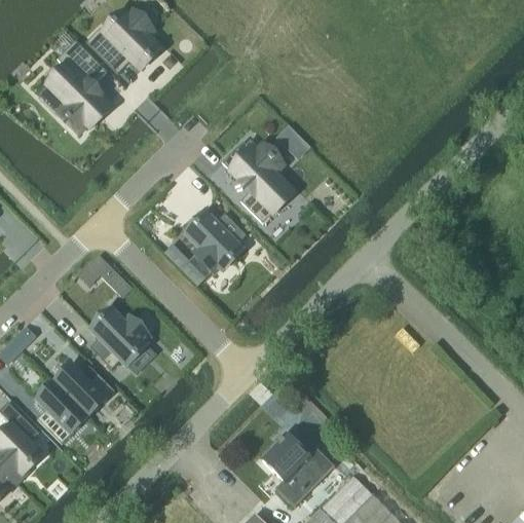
[(102,29),(88,42),(119,74),(133,62),(142,70),(162,49),(149,36),(155,30),(134,9),(128,15),(125,12),(106,32),(102,29)]
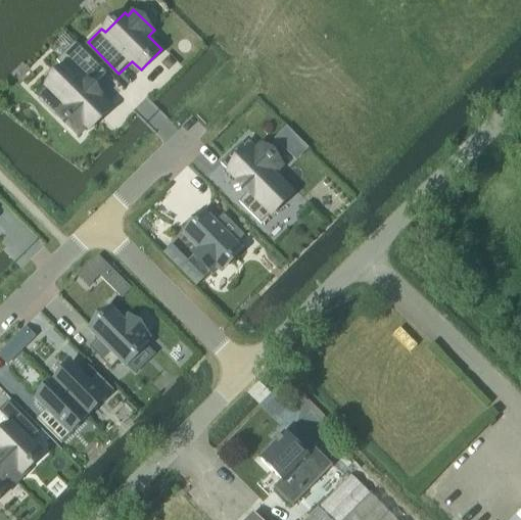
[(51,83),(49,85),(50,86),(53,89),(67,103),(60,110),(82,132),(89,125),(91,128),(100,119),(112,106),(101,96),(102,95),(97,90),(93,86),(107,72),(78,40),(58,58),(67,67),(51,83)]
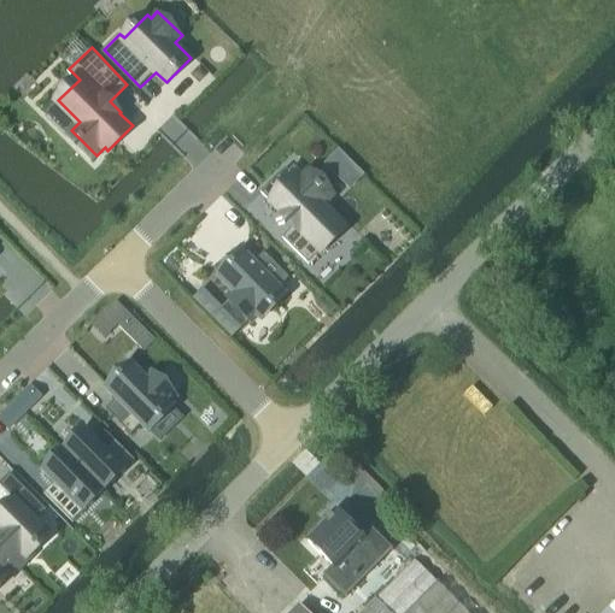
[(341,147),(327,161),(353,187),(367,172),(341,147)]
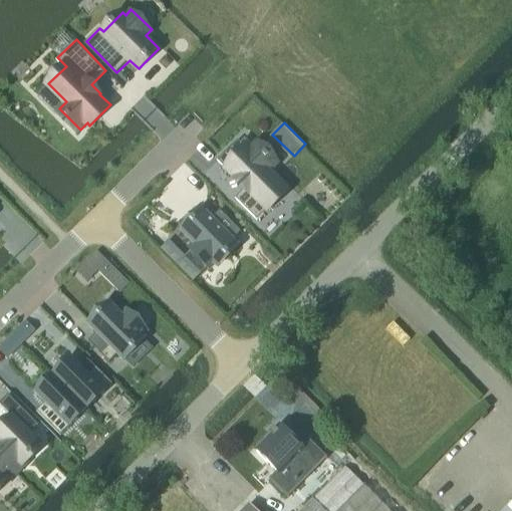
[(230,148),(219,159),(238,178),(237,179),(246,188),(237,197),(258,219),(271,206),(267,202),(284,184),(271,170),(277,164),(257,143),(255,145),(246,137),(242,141),(233,150),(230,148)]
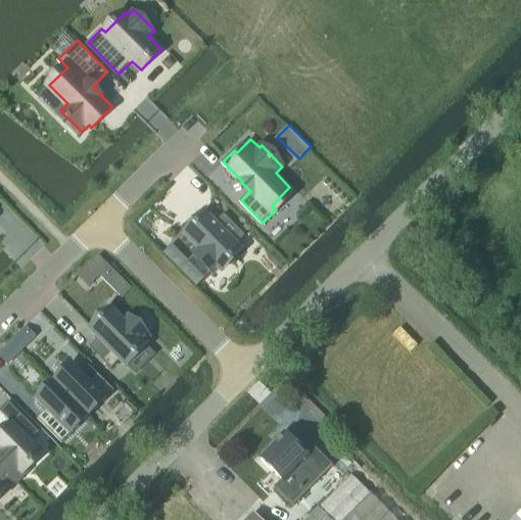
[(207,213),(187,233),(199,246),(194,251),(215,272),(220,267),(223,270),(244,249),(238,243),(247,234),(226,213),(217,222),(207,213)]
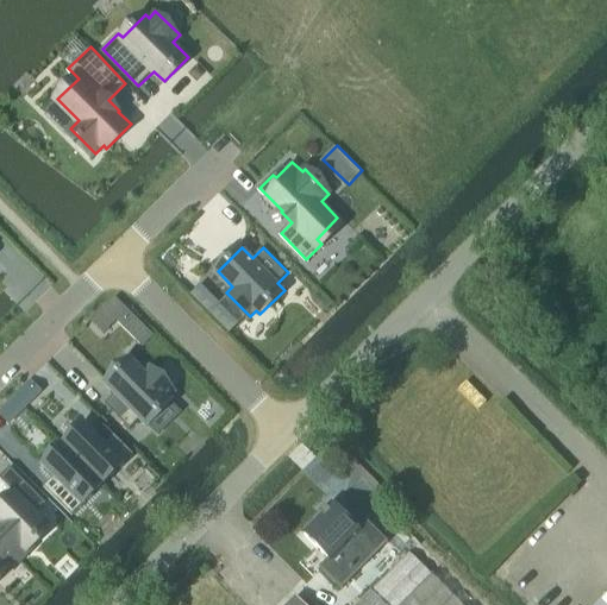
[(202,282),(192,292),(231,332),(241,322),(202,282)]
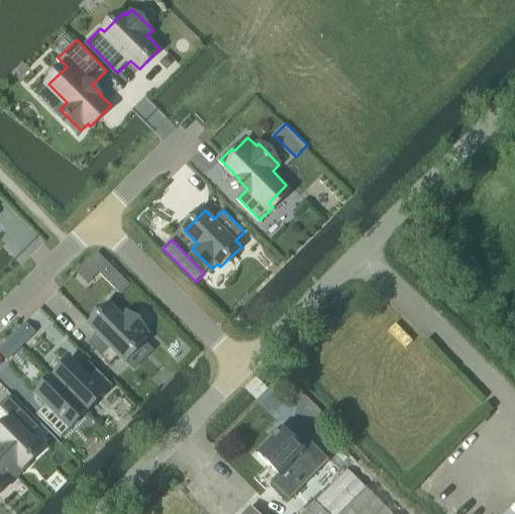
[(99,250),(89,261),(100,272),(110,262),(99,250)]
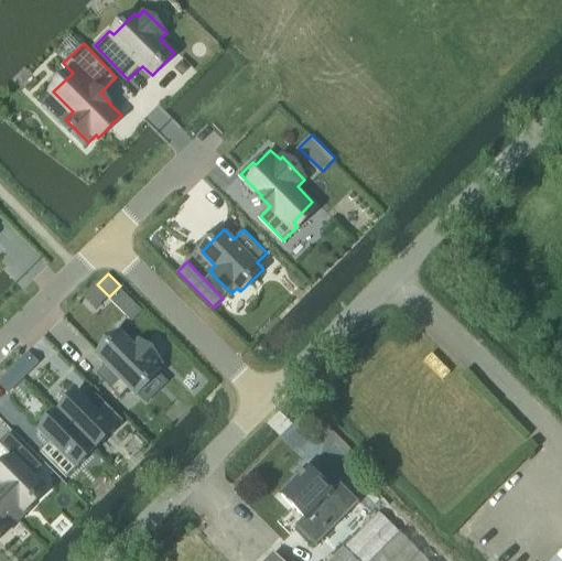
[(108,363),(99,373),(122,396),(131,387),(138,392),(161,370),(158,367),(163,362),(141,340),(136,345),(121,332),(99,354),(108,363)]
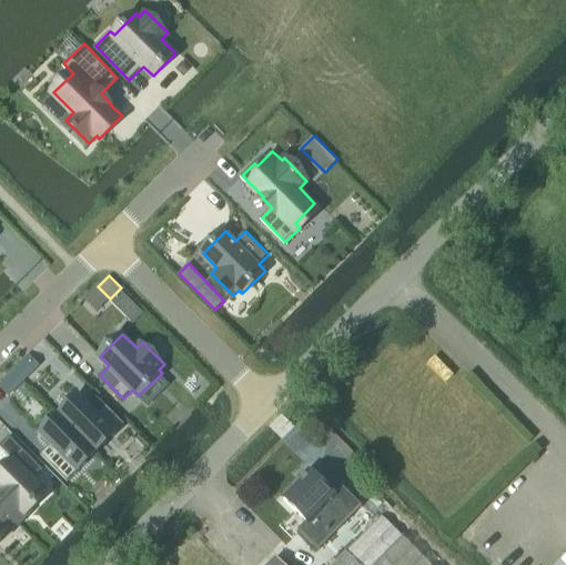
[(30,354),(16,369),(24,377),(39,363),(30,354)]
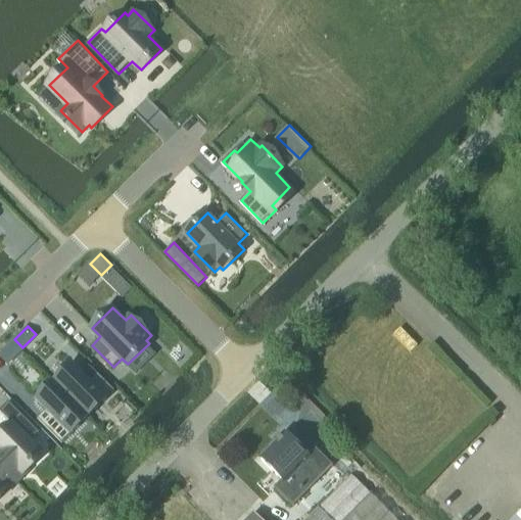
[(74,365),(56,382),(90,416),(116,389),(91,364),(83,373),(74,365)]
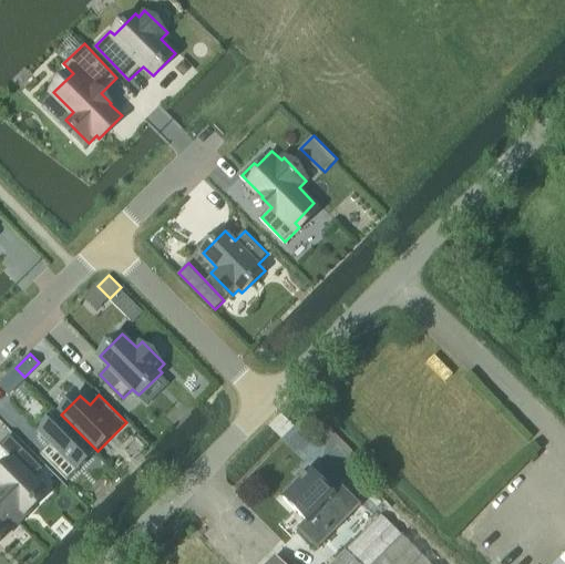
[(52,442),(42,452),(69,479),(98,451),(61,414),(42,433),(52,442)]
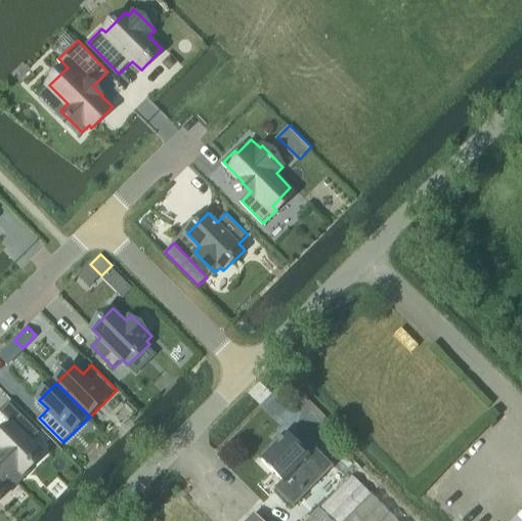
[(0,462),(17,480),(30,468),(44,453),(32,440),(41,431),(8,399),(0,406),(0,408),(13,423),(0,435),(0,462)]
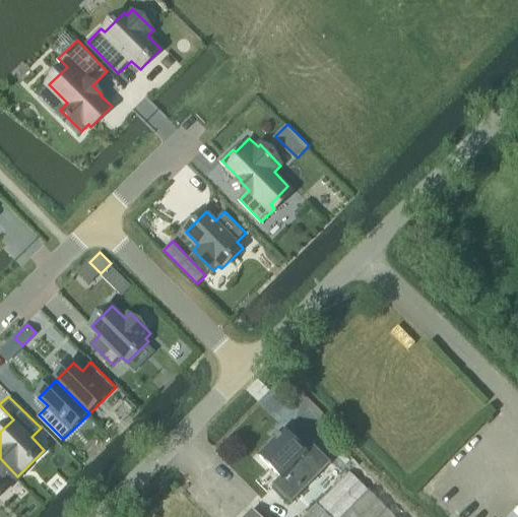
[(262,450),(264,452),(261,456),(282,475),(297,460),(314,476),(329,460),(312,444),(306,451),(284,432),(273,443),(271,441),(262,450)]
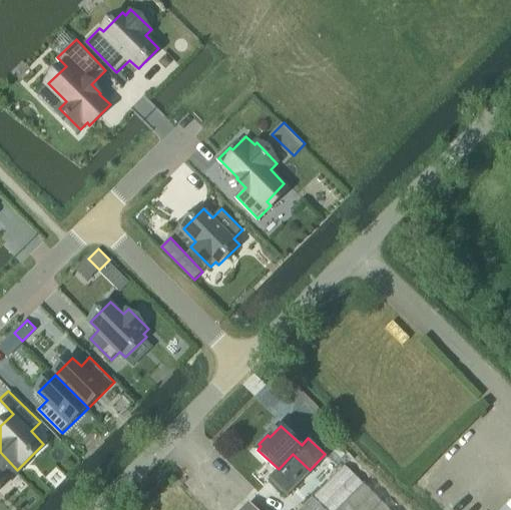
[(0,486),(5,482),(17,470),(0,452),(0,486)]
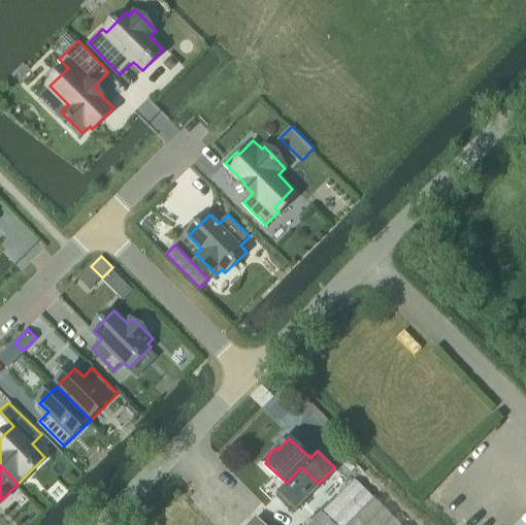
[(400,524),(355,479),(307,524),(264,524),(257,518),(249,524),(400,524)]
